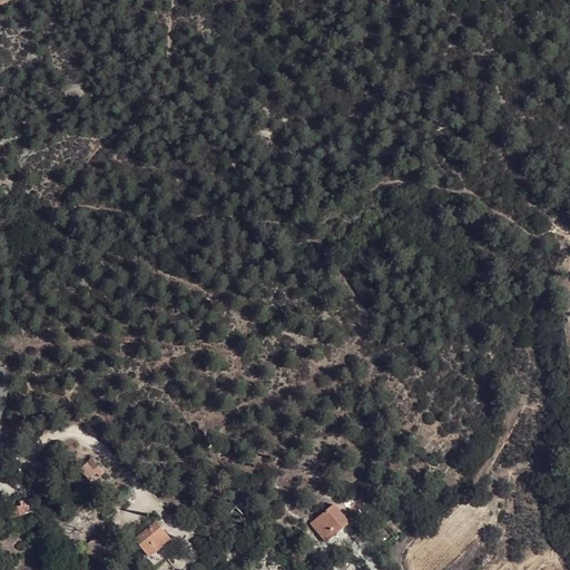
[(100,478),(106,472),(92,459),(80,470),(90,480),(97,474),(100,478)]
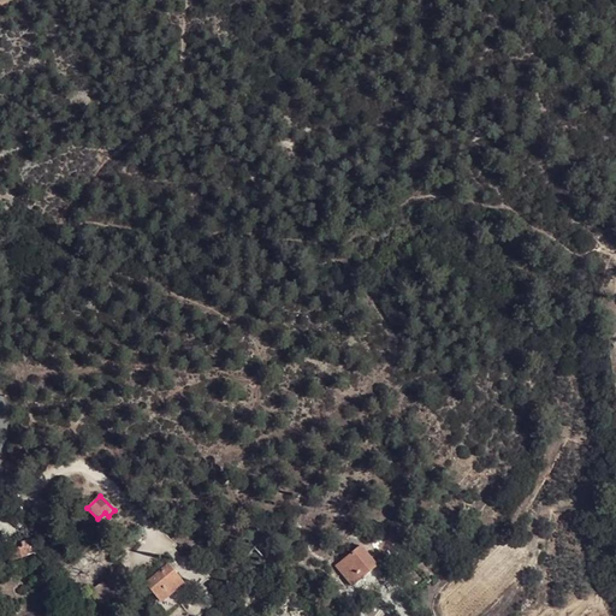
[(19,528),(23,526),(5,504),(0,508),(0,514),(19,528)]
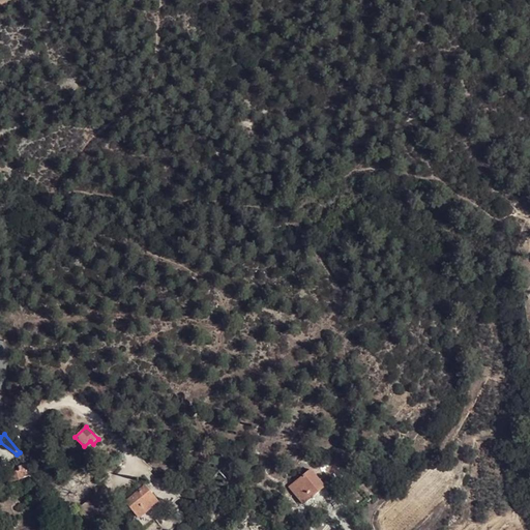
[(32,486),(42,481),(28,462),(26,463),(26,465),(29,476),(32,486)]
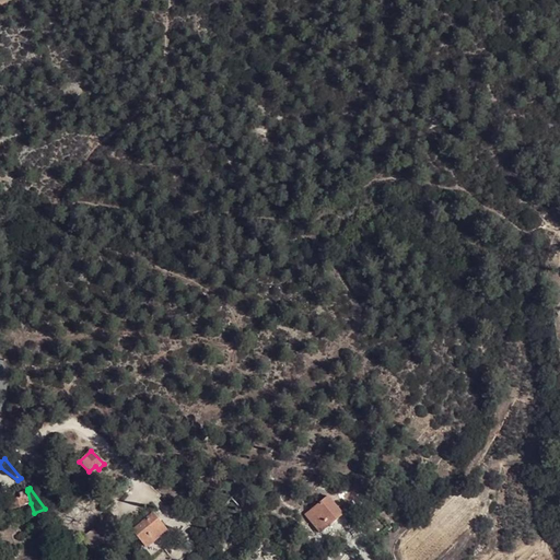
[(7,510),(31,503),(27,491),(20,493),(21,497),(4,502),(7,510)]
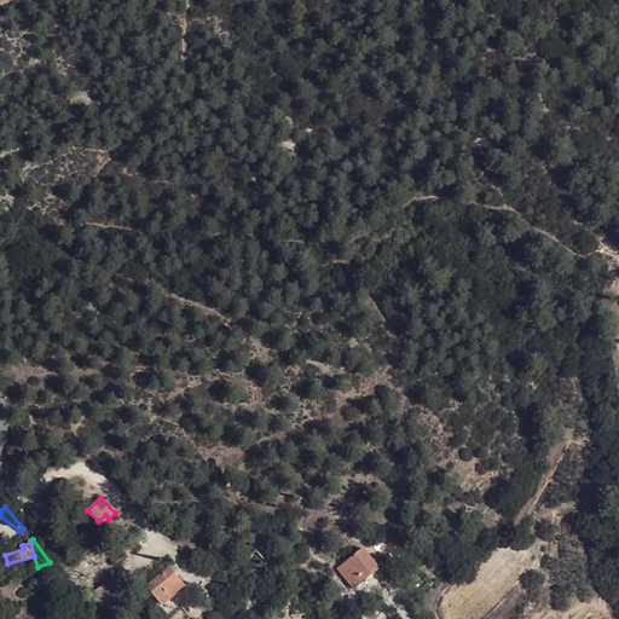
[(354,589),(374,573),(380,568),(364,549),(363,549),(337,570),(354,589)]
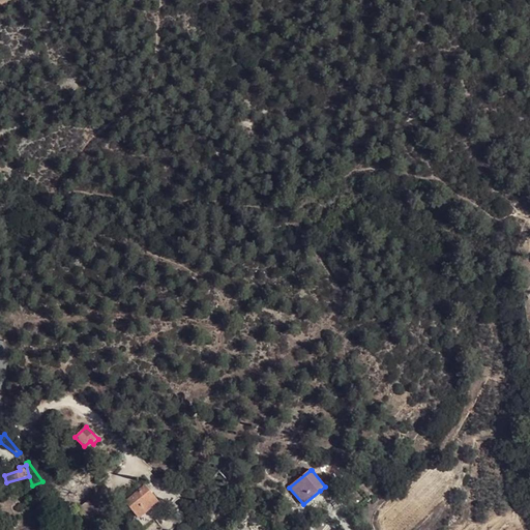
[(325,487),(320,491),(330,503),(341,495),(330,482),(325,487)]
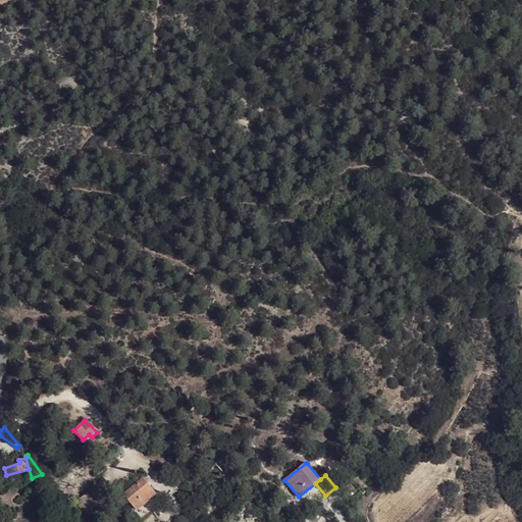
[(135,509),(155,492),(144,478),(124,493),(135,509)]
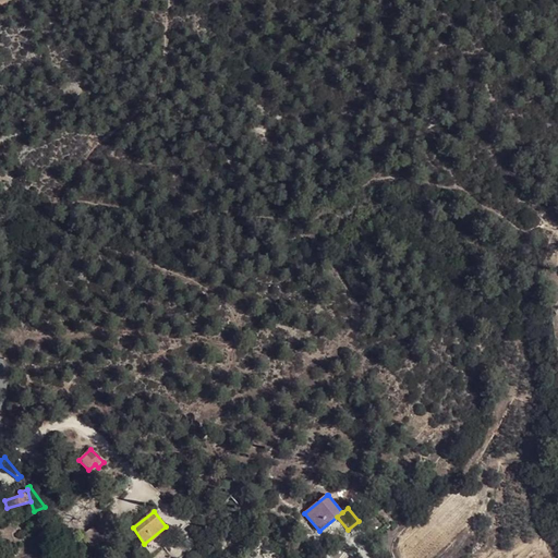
[(168,530),(166,526),(144,544),(146,546),(168,530)]
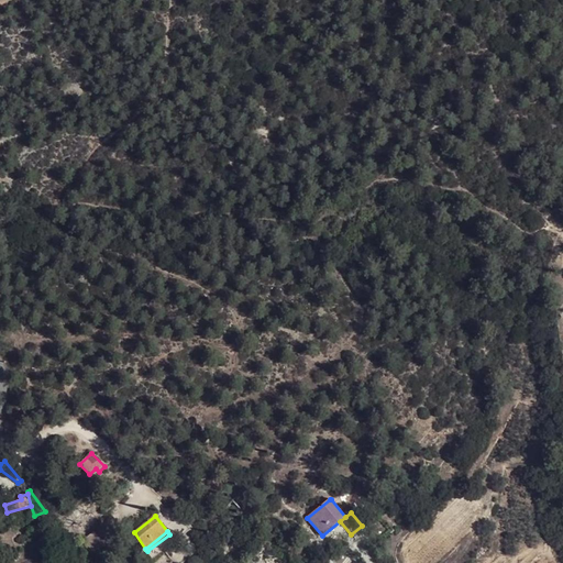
[(106,545),(95,532),(84,541),(94,554),(106,545)]
